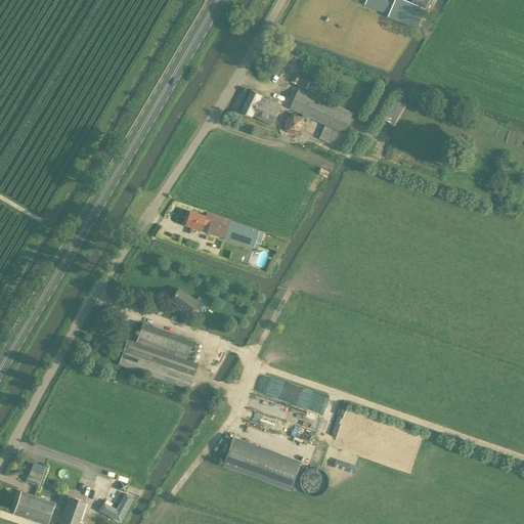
[(367,0),(365,4),(375,8),(378,0),(367,0)]
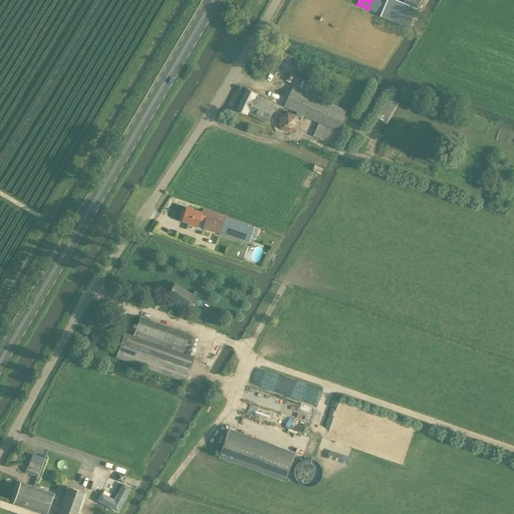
[(382,15),(381,16),(408,27),(411,28),(417,13),(418,11),(393,0),(389,0),(388,3),(382,15)]
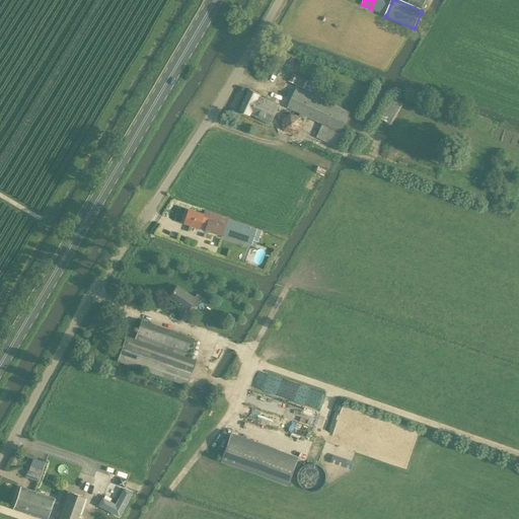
[(289,82),(312,92),(315,84),(293,74),(289,82)]
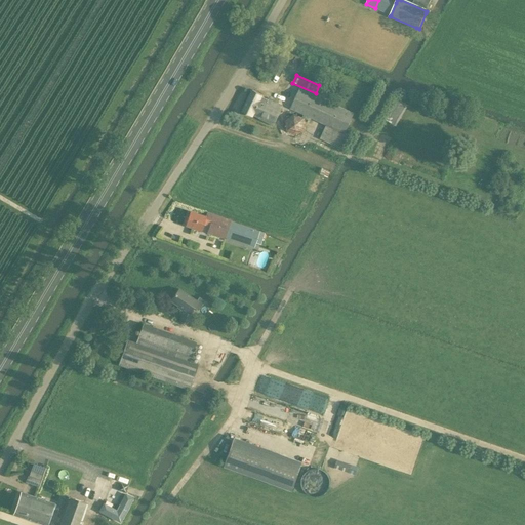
[(290,109),(326,126),(319,140),(345,153),(352,137),(345,133),(354,114),(299,88),(290,109)]
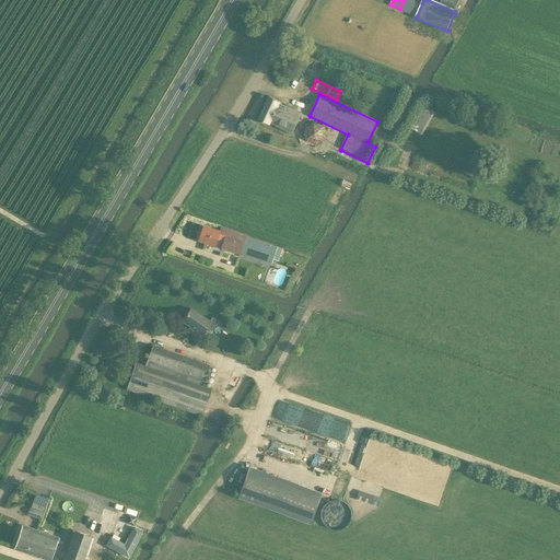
[(292,133),(302,114),(279,104),(280,102),(269,96),(258,120),(269,125),(270,124),(292,133)]
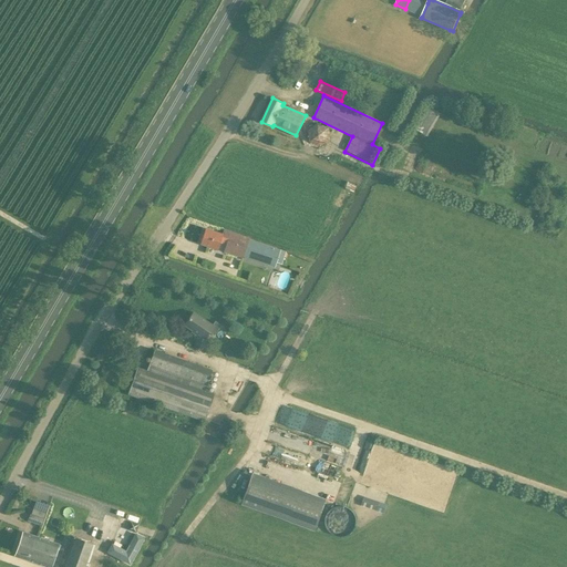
[(428,138),(441,114),(430,107),(416,132),(428,138)]
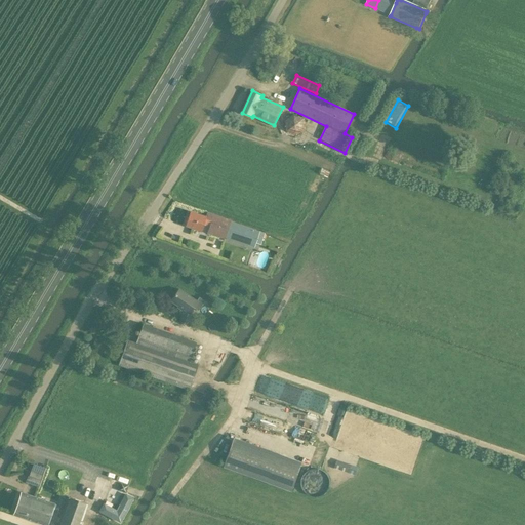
[(322,169),(320,174),(327,177),(330,172),(322,169)]
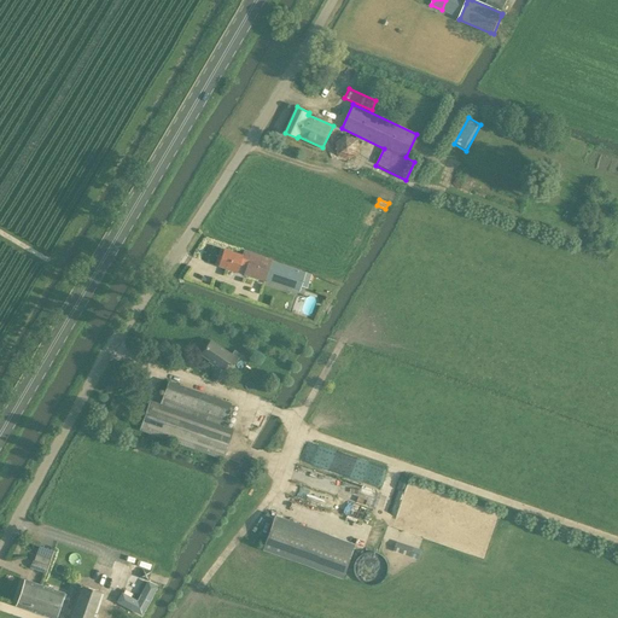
[(223,250),(219,266),(237,272),(239,264),(246,267),(244,274),(264,281),(269,267),(275,268),(272,277),(301,286),(302,284),(307,285),(310,274),(272,261),(272,260),(244,250),(242,256),(223,250)]
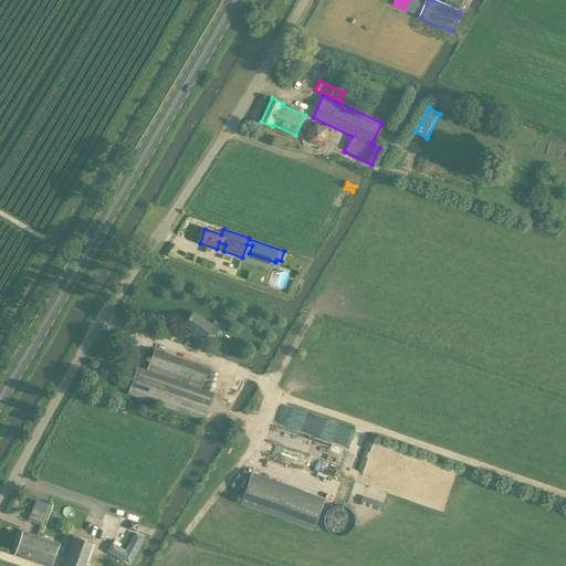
[(192,312),(185,325),(203,338),(208,332),(213,335),(220,325),(215,321),(212,325),(192,312)]
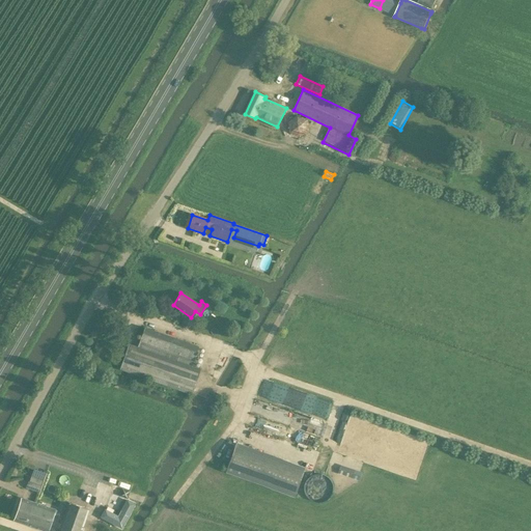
[(137,347),(129,344),(119,369),(192,395),(201,369),(192,366),(199,347),(144,328),(137,347)]
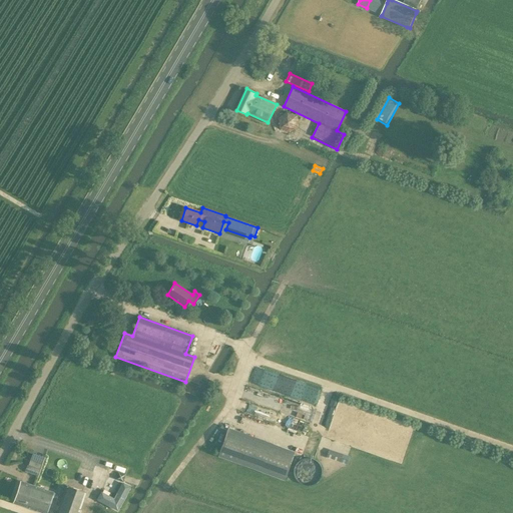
[(243,397),(281,408),(277,424),(296,429),(300,417),(309,419),(312,407),(246,388),(243,397)]
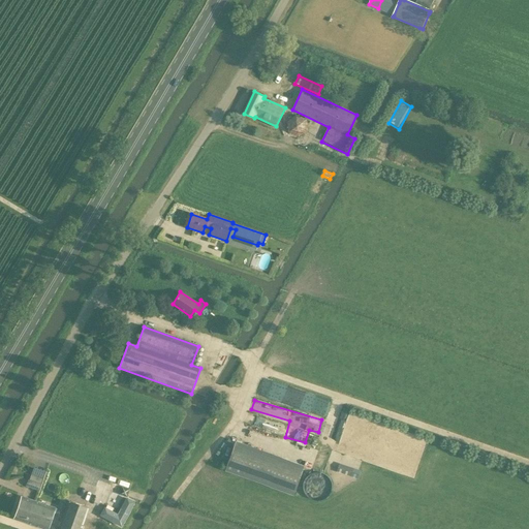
[(251,454),(232,446),(224,470),(243,477),(251,454)]
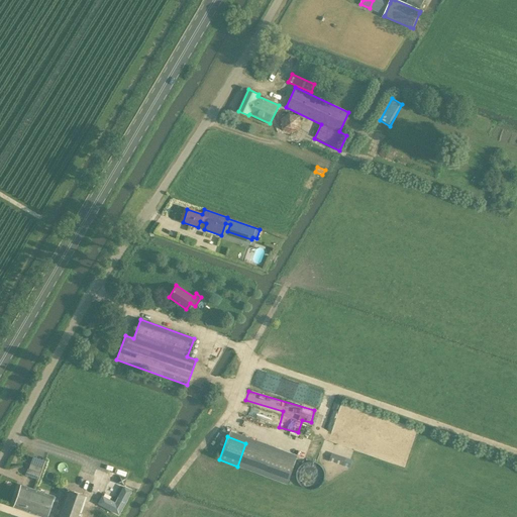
[(352,460),(345,457),(332,453),(329,460),(343,466),(350,468),(352,460)]
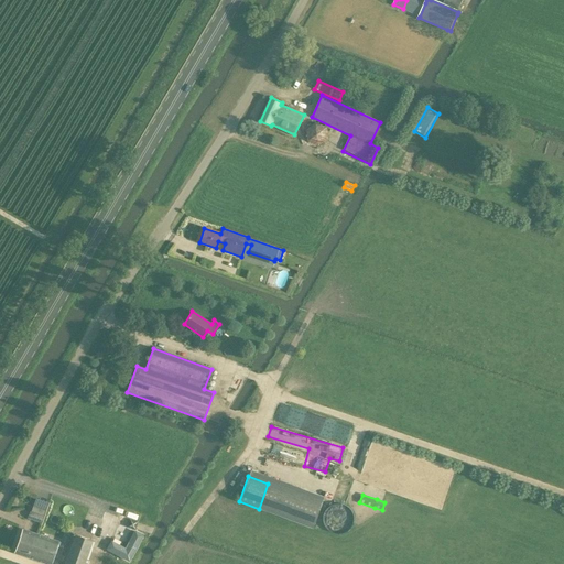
[(28,520),(41,524),(45,513),(31,509),(28,520)]
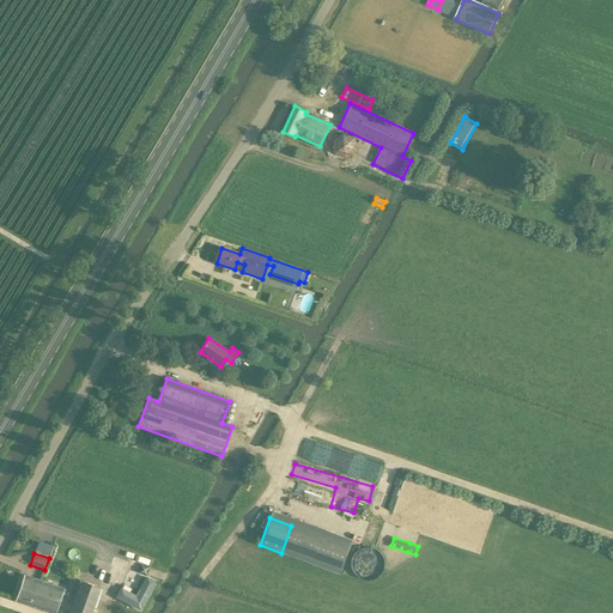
[(147,576),(150,568),(143,565),(140,574),(147,576)]
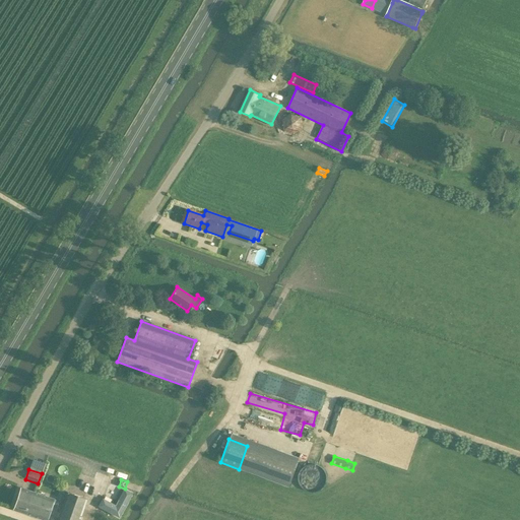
[(13,510),(24,514),(43,519),(46,519),(52,504),(54,505),(56,500),(54,500),(54,499),(21,488),(13,510)]
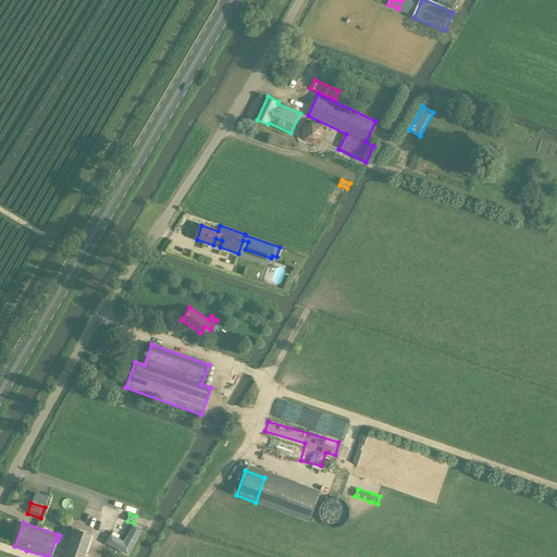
[(85,556),(94,535),(72,528),(61,556),(85,556)]
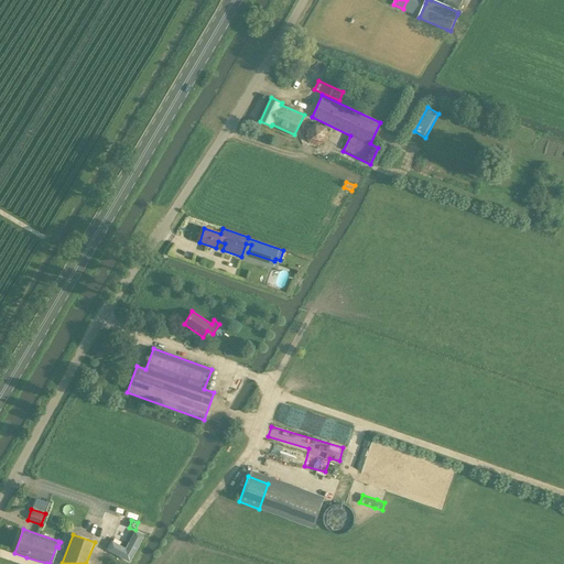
[(129,562),(139,543),(131,539),(126,549),(111,541),(107,550),(129,562)]
